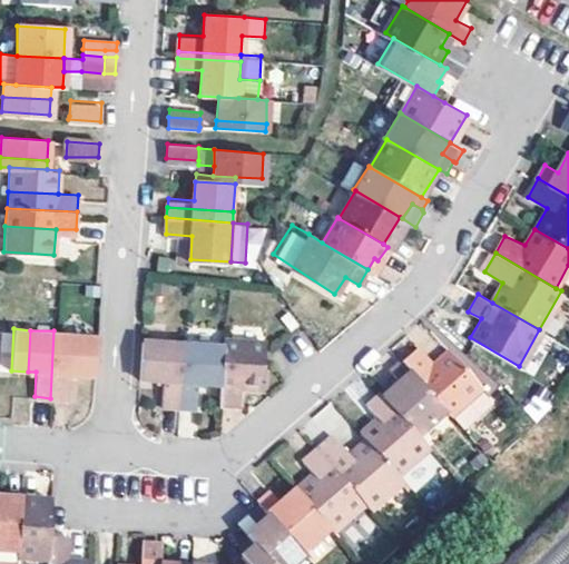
[(60,332),(54,330),(50,398),(57,398),(60,332)]
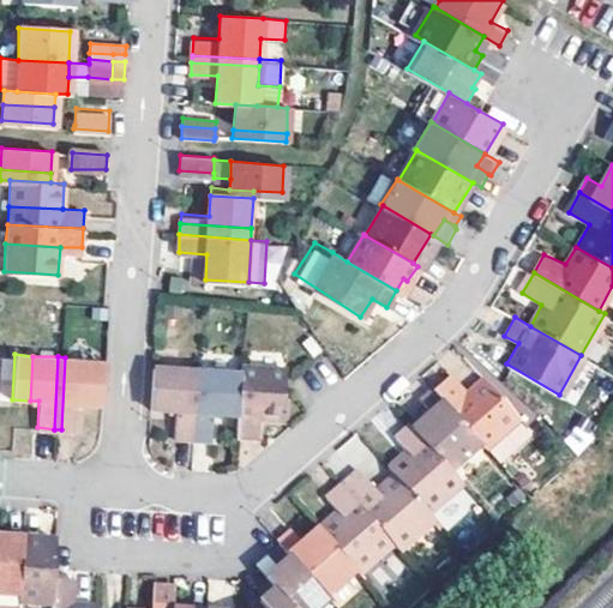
[(76,402),(92,403),(95,359),(65,357),(61,429),(73,431),(76,402)]
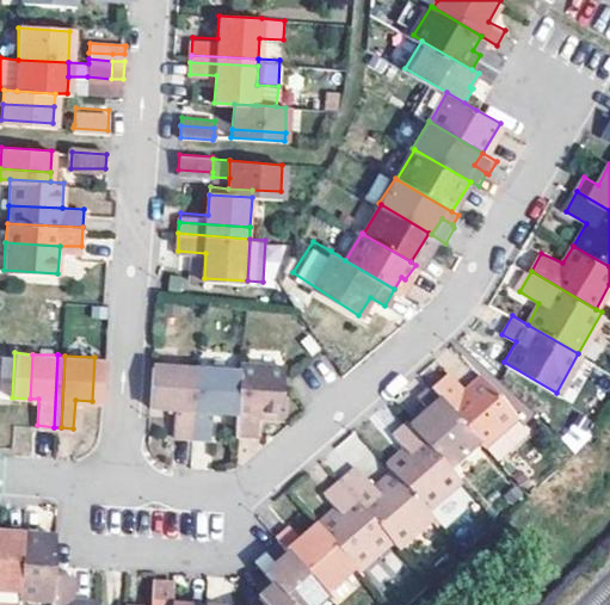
[(94,357),(92,401),(106,401),(108,358),(94,357)]
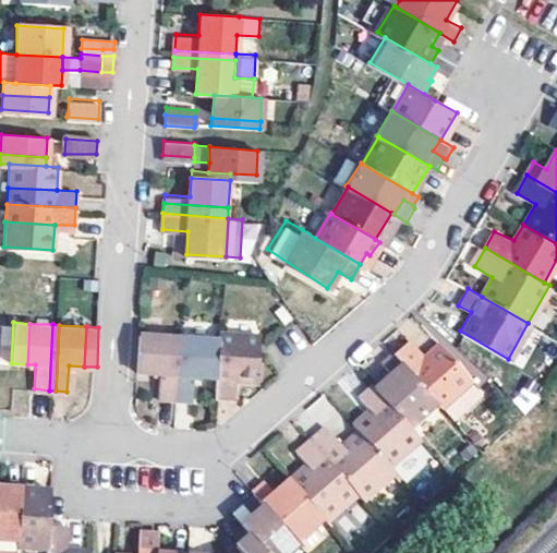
[(157,395),(166,396),(170,332),(141,329),(138,370),(159,371),(157,395)]
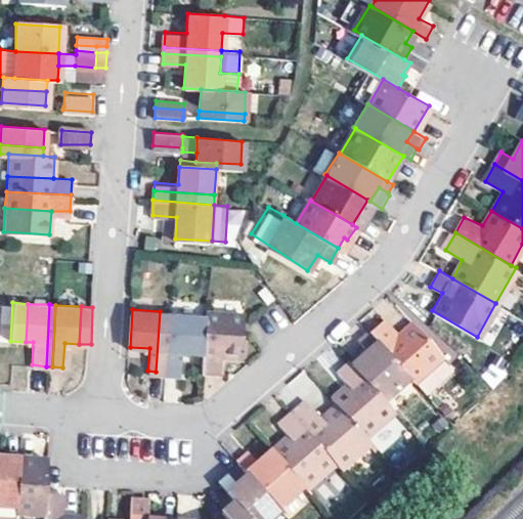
[(205,310),(205,314),(203,351),(202,373),(212,374),(215,311),(205,310)]
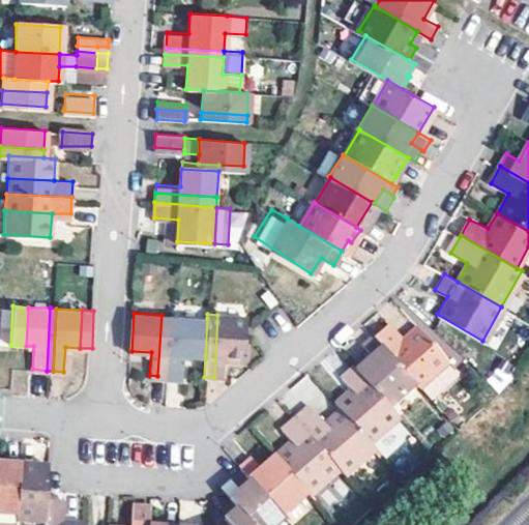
[(162,315),(157,376),(167,376),(171,316),(162,315)]
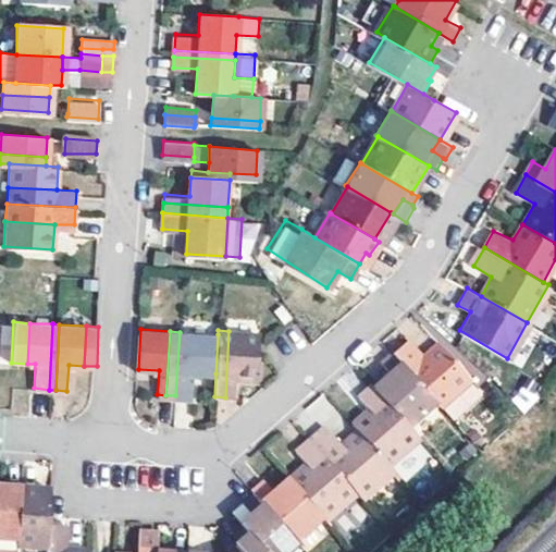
[(229,331),(225,397),(232,399),(233,377),(254,378),(257,332),(229,331)]
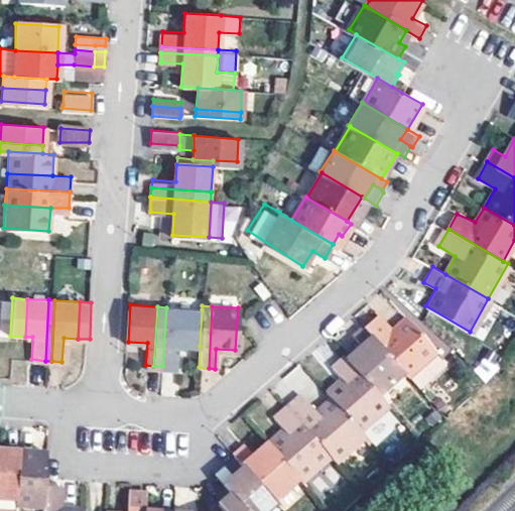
[(184,308),(166,307),(162,366),(176,367),(177,345),(182,345),(184,308)]
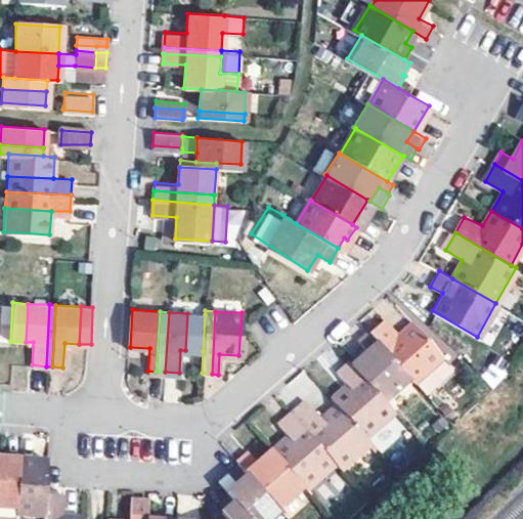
[(187,313),(185,350),(203,351),(205,314),(187,313)]
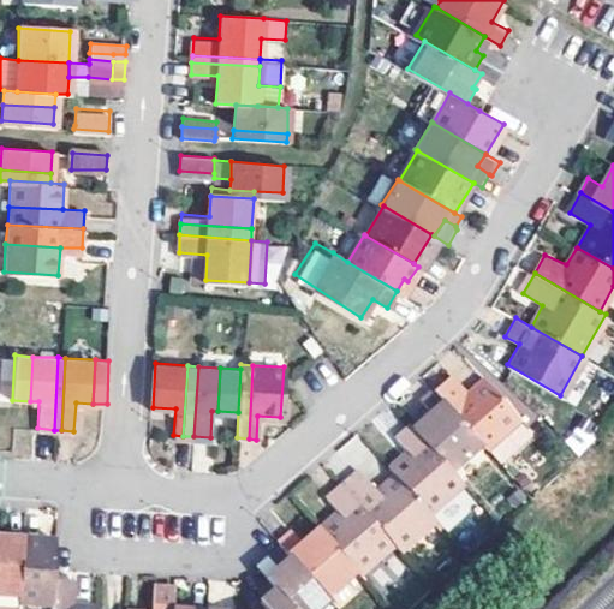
[(453,374),(436,388),(482,440),(486,445),(520,415),(489,378),(469,394),(453,374)]
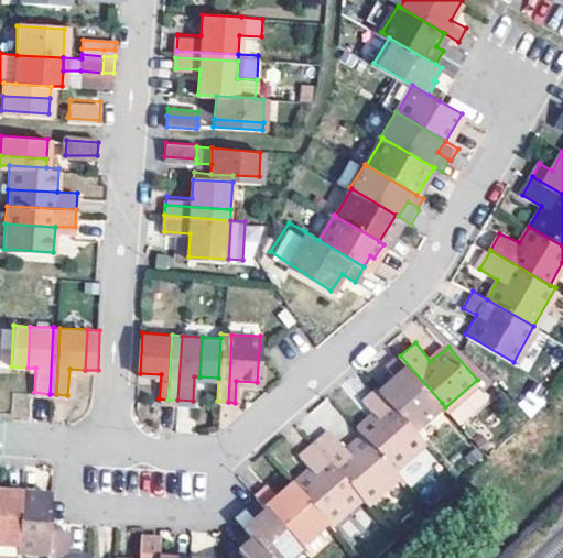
[(413,427),(442,403),(400,356),(387,367),(394,376),(380,390),(413,427)]
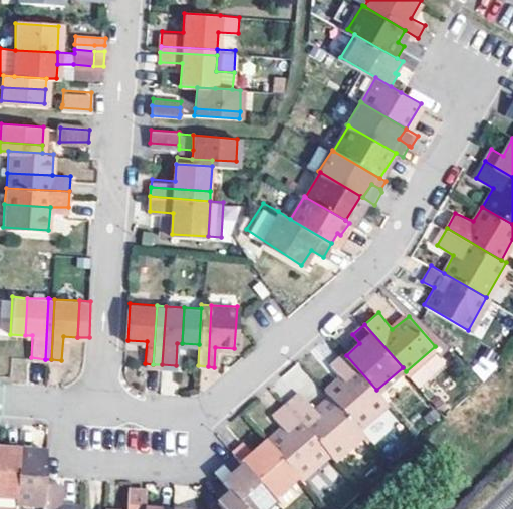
[(387,402),(376,390),(346,355),(343,352),(328,363),(337,376),(324,388),(327,392),(357,427),(387,402)]
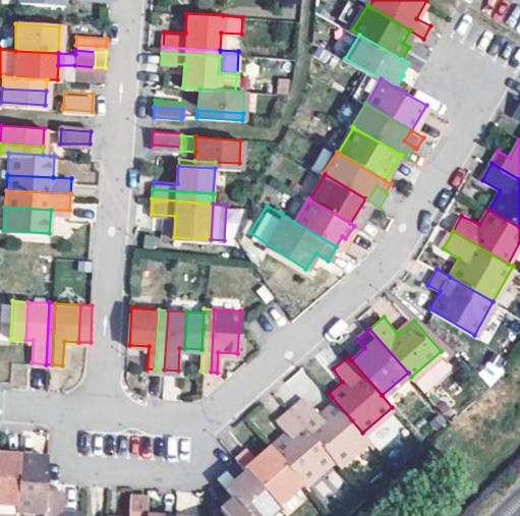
[(302,396),(289,407),(333,457),(337,462),(366,437),(362,433),(332,397),(314,410),(302,396)]
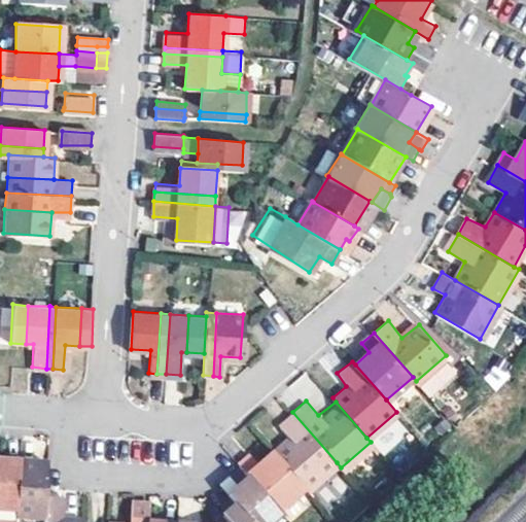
[(337,462),(292,412),(279,423),(289,436),(274,449),(306,484),(308,487),(337,462)]
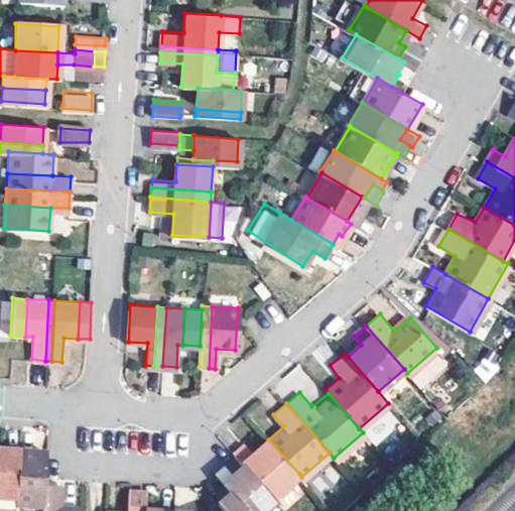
[(245,465),(272,497),(299,474),(268,439),(267,437),(252,450),(244,441),(232,451),(234,454),(245,465)]
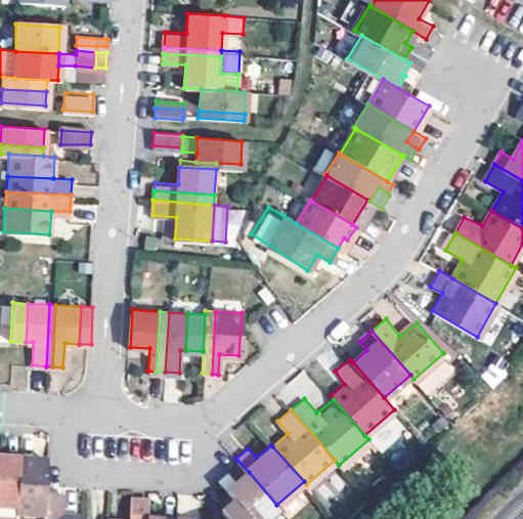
[(0,503),(16,505),(19,458),(5,457),(5,452),(0,452),(0,503)]
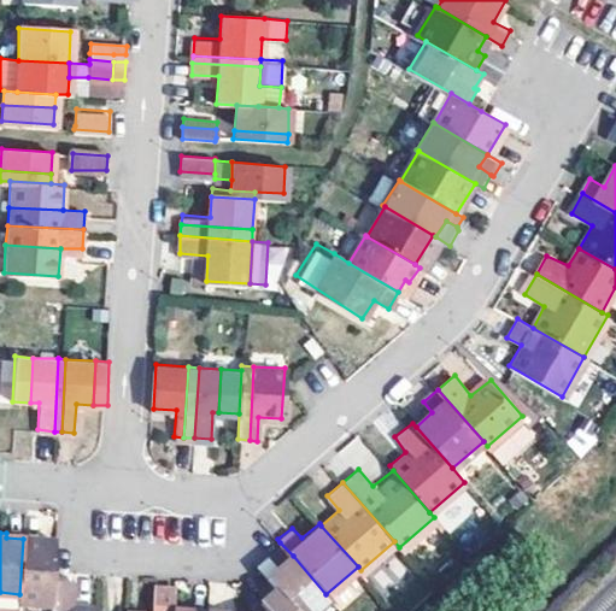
[(23,539),(19,594),(18,603),(50,604),(52,580),(52,570),(53,547),(41,547),(42,535),(23,534),(23,539)]
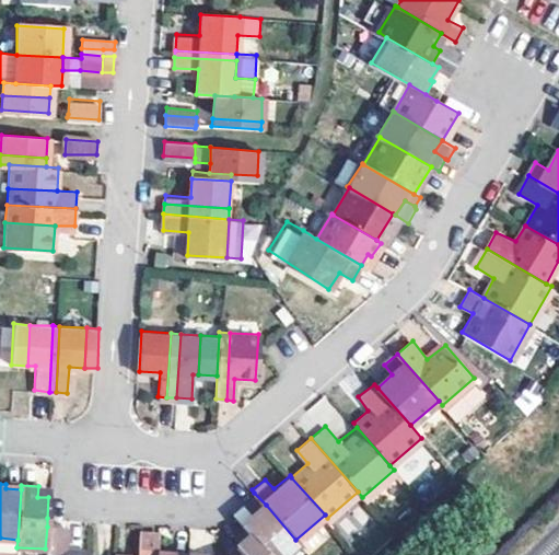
[(332,519),(344,533),(368,513),(357,499),(332,519)]
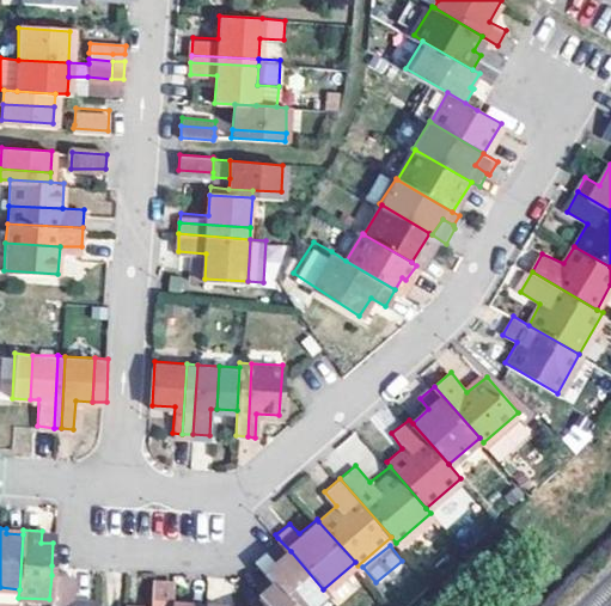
[(256,562),(267,552),(264,549),(254,558),(256,562)]
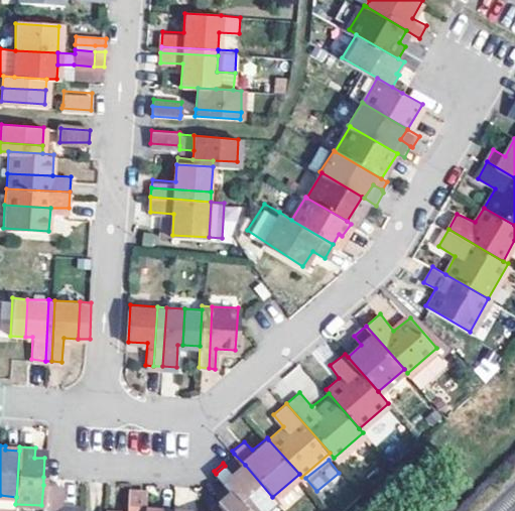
[(230,490),(248,510),(264,510),(276,501),(272,497),(245,465),(234,475),(231,472),(221,480),(230,490)]
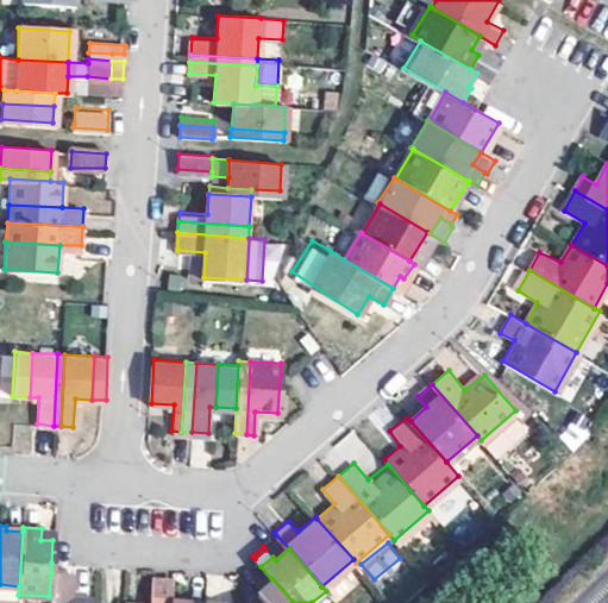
[(261,566),(273,557),(265,550),(255,559),(261,566)]
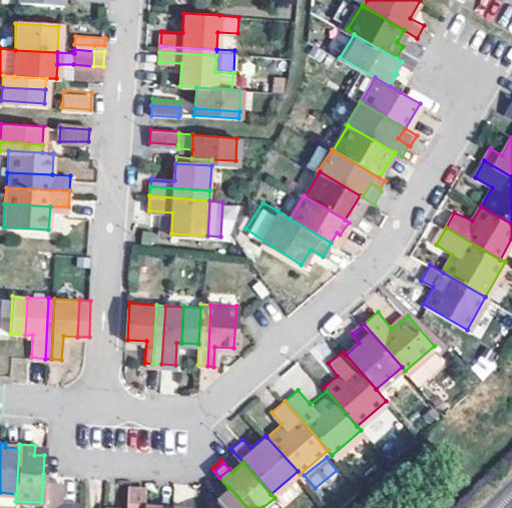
[(41,502),(40,507),(78,507),(79,505),(59,503),(59,482),(43,482),(41,502)]
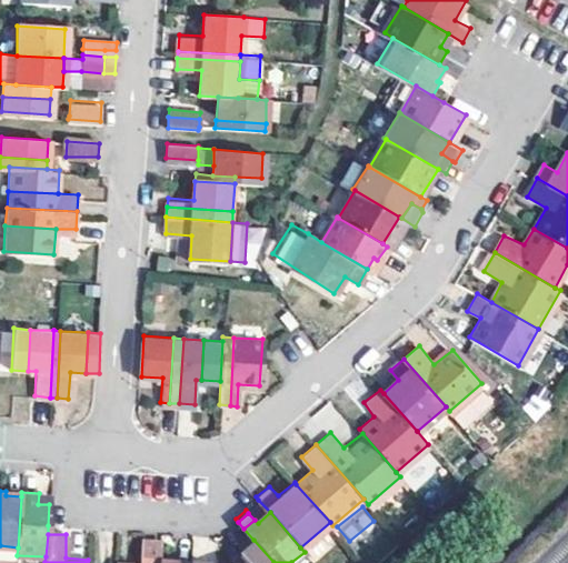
[(273,562),(253,540),(239,553),(247,562),(273,562)]
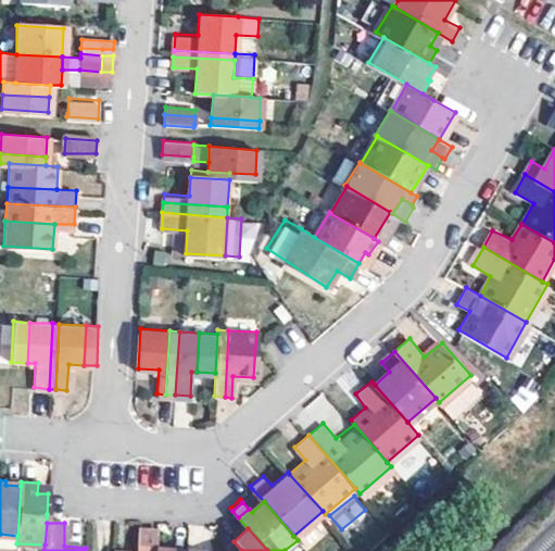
[(136,550),(156,550),(159,530),(138,529),(136,550)]
